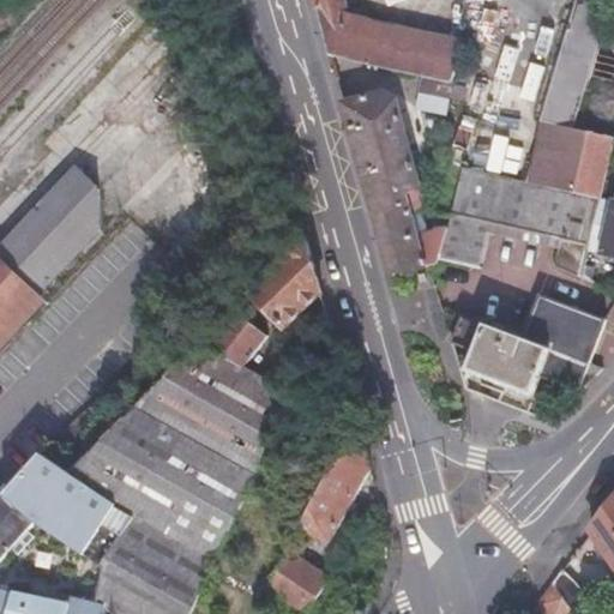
[(339,0),(313,0),(329,55),(419,74),(451,80),(461,37),(344,13),(339,0)]
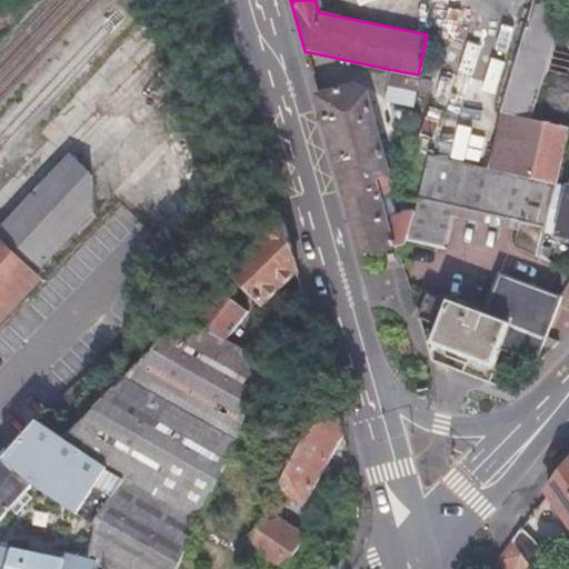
[(498,115),(487,167),(513,172),(541,80),(565,0),(532,0),(508,86),(501,107),(498,115)]
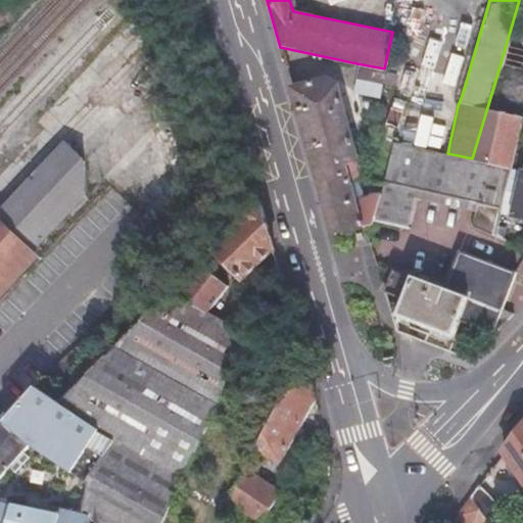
[(378,96),(384,68),(357,63),(351,90),(378,96)]
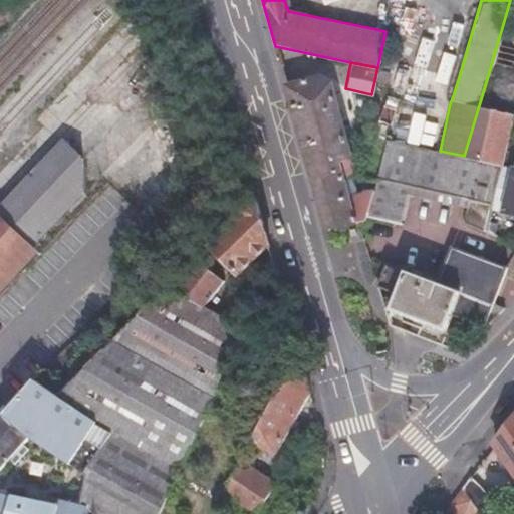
[(322,78),(287,88),(327,228),(357,221),(366,220),(367,218),(373,190),(348,195),(340,159),(351,157),(331,82),(322,78)]
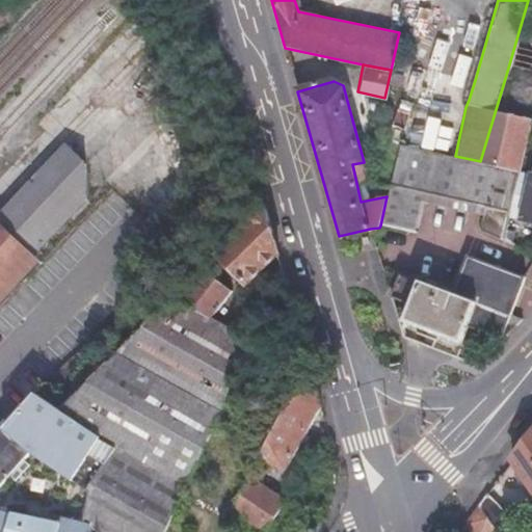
[(400,142),(390,184),(411,190),(486,208),(481,229),(504,237),(510,213),(520,170),(480,161),(455,156),(400,142)]
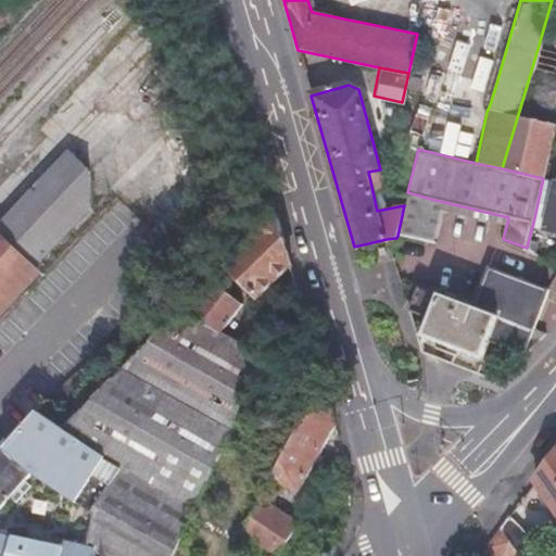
[(88,172),(68,154),(0,224),(0,303),(89,212),(88,172)]
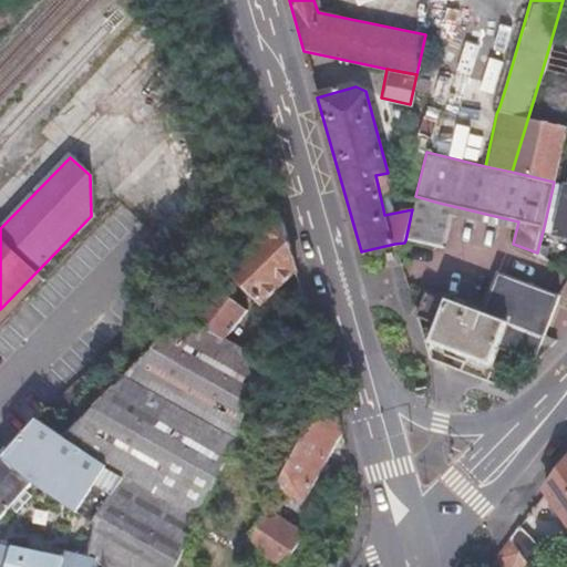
[(554,182),(544,227),(566,232),(566,179),(555,177),(554,182)]
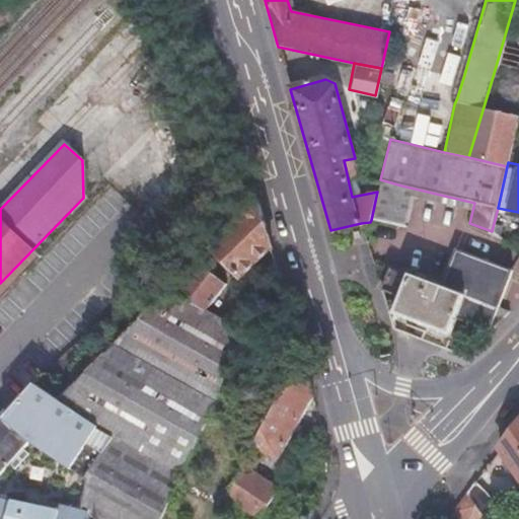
[(380,179),(377,192),(371,220),(391,225),(401,186),(380,179)]
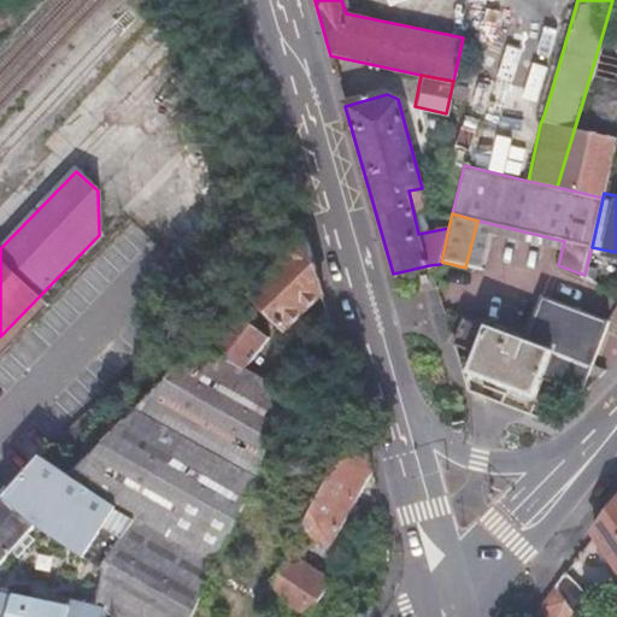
[(324,293),(304,221),(287,260),(253,292),(291,328),(324,293)]
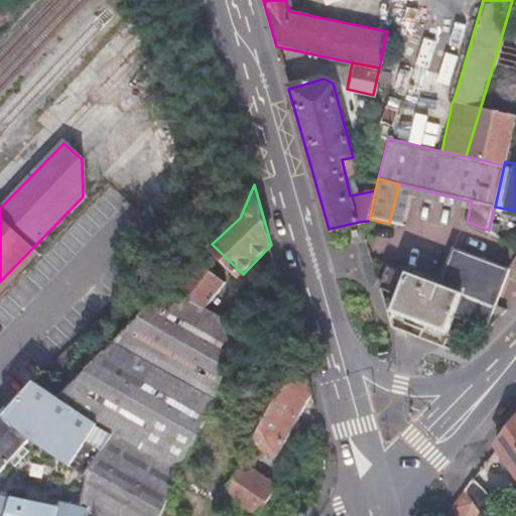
[(204,252),(190,264),(58,396),(182,470),(161,515),(164,515),(174,495),(238,349),(254,312),(233,303),(228,315),(199,298),(208,299),(228,277),(204,252)]
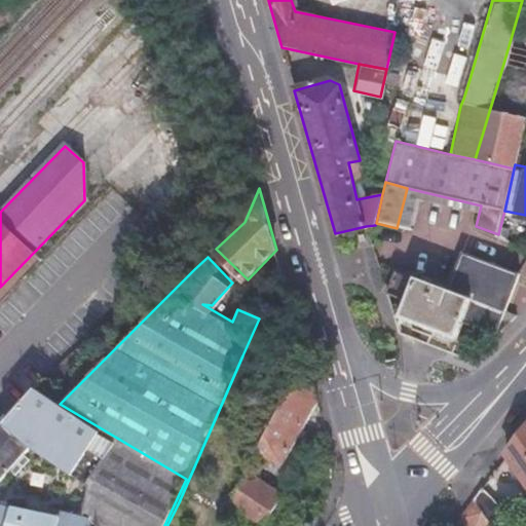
[(470,362),(508,323),(501,320),(498,317),(515,282),(459,258),(444,293),(397,269),(384,294),(396,328),(470,362)]
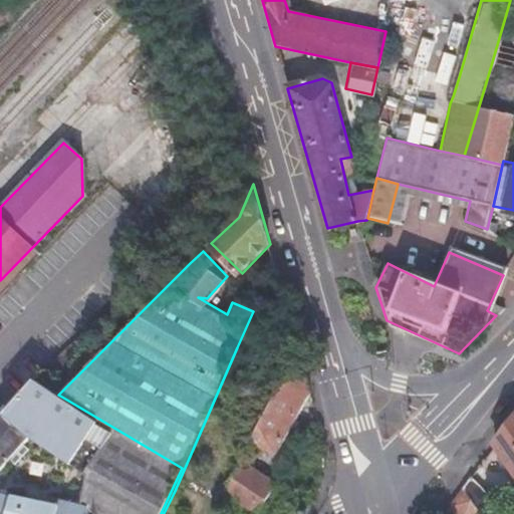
[(310,394),(300,353),(257,430),(282,444),(310,394)]
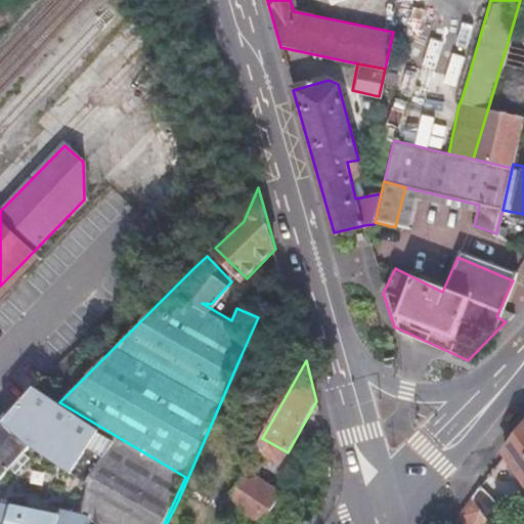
[(164,523),(185,477),(59,402),(33,387),(0,424),(0,475),(28,445),(70,473),(62,518),(2,503),(0,503),(0,523),(164,523)]
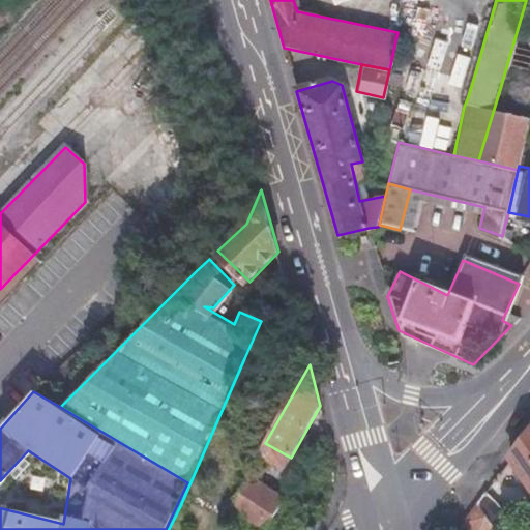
[(529,430),(509,458),(529,488),(529,430)]
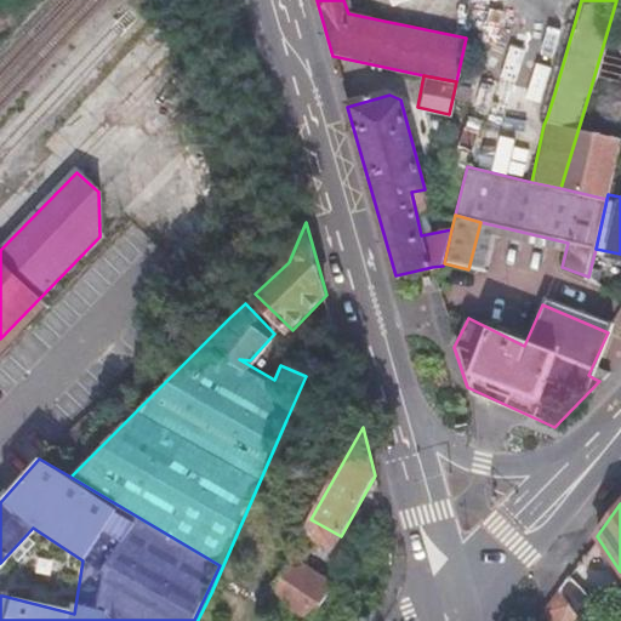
[(309,620),(335,584),(290,557),(275,584),(269,594),(309,620)]
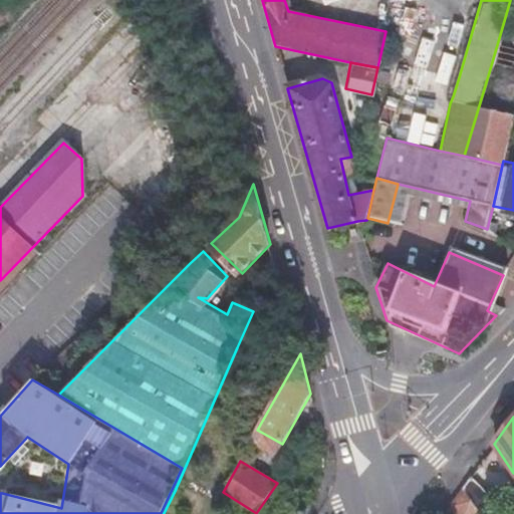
[(450,513),(473,513),(493,501),(469,477),(446,508),(446,509),(450,513)]
